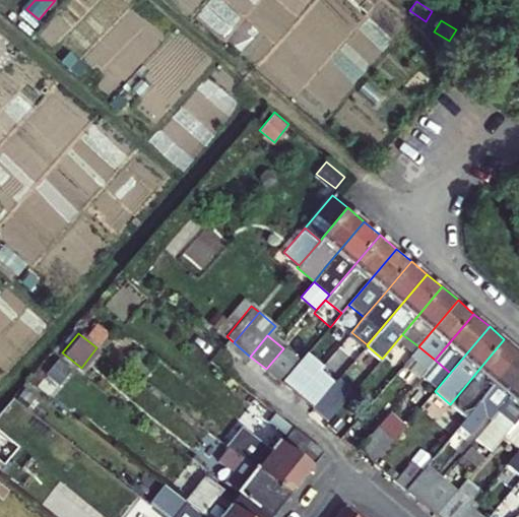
[(518,350),(504,339),(478,370),(465,386),(450,404),(466,417),(518,353),(518,350)]
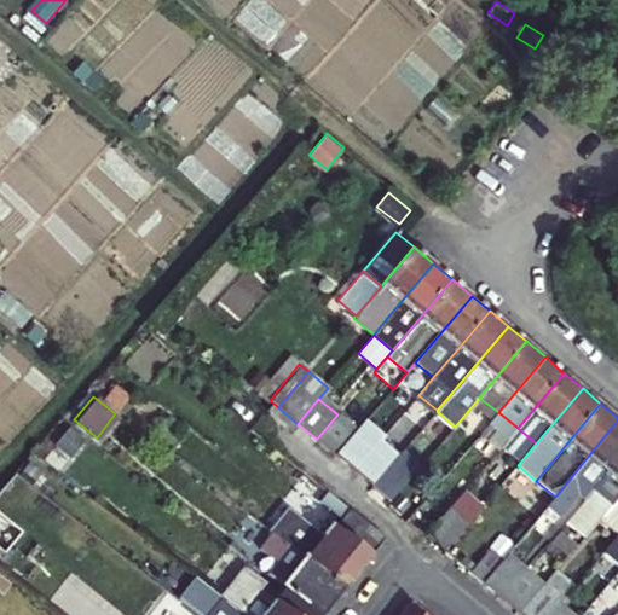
[(338,415),(317,439),(336,456),(356,431),(338,415)]
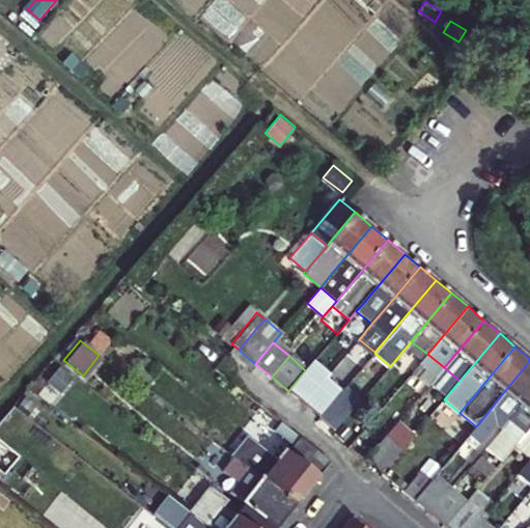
[(288,391),(304,405),(331,372),(315,359),(305,370),(288,391)]
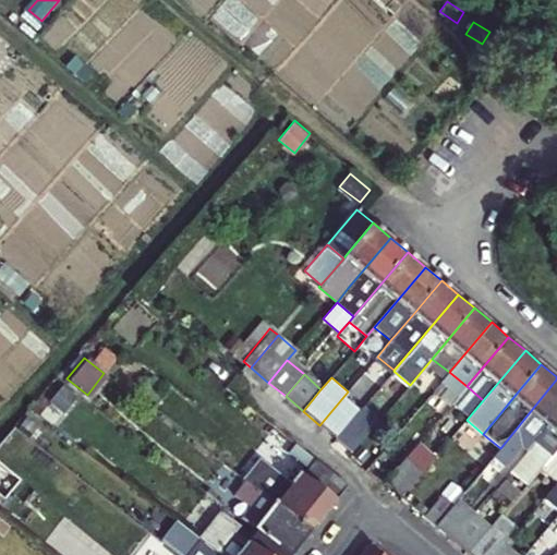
[(528,437),(533,443),(556,413),(556,379),(500,448),(493,457),(503,467),(528,437)]
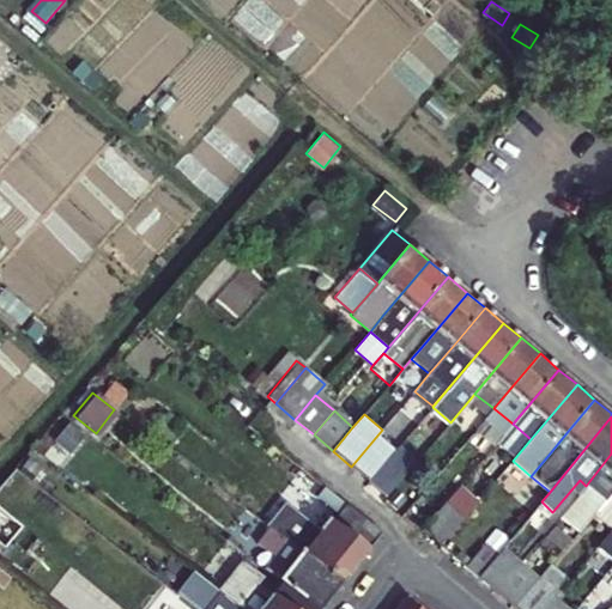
[(368,482),(399,445),(382,430),(351,467),(368,482)]
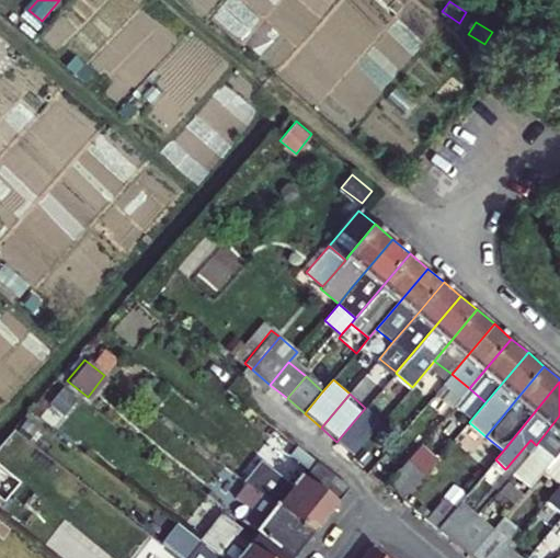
[(381,422),(365,408),(336,442),(335,443),(352,456),(381,422)]
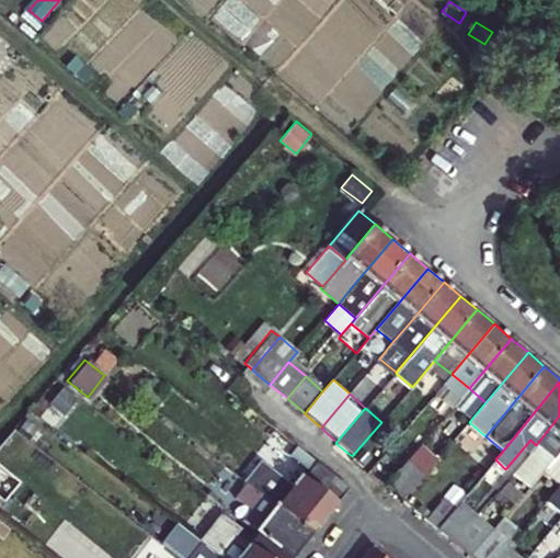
[(553,458),(559,451),(559,416),(536,445),(512,474),(529,488),(553,458)]
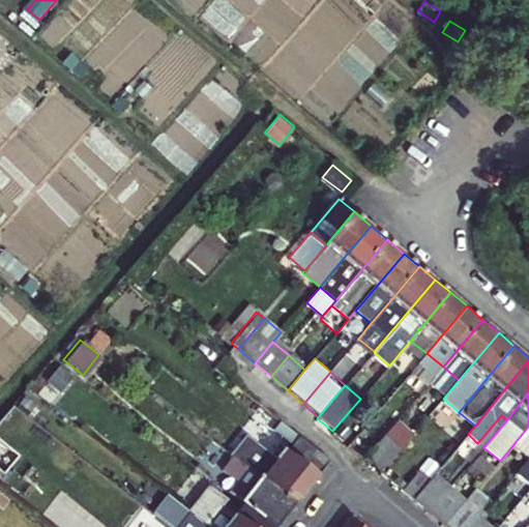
[(234,454),(264,477),(278,459),(248,436),(234,454)]
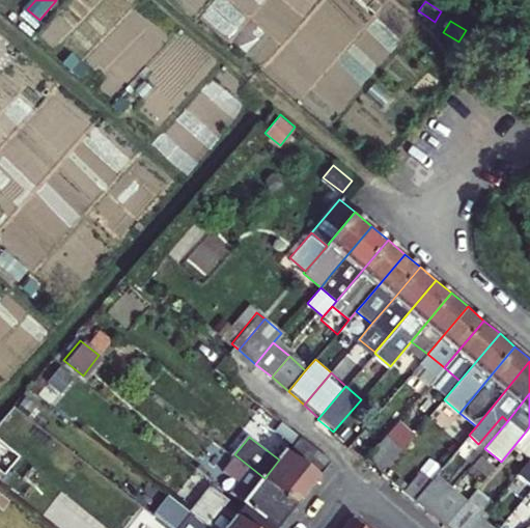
[(381,473),(399,451),(383,439),(365,460),(381,473)]
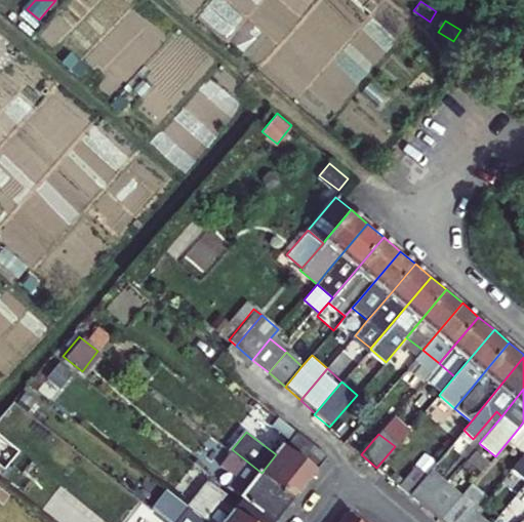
[(293,496),(308,479),(317,466),(285,442),(276,454),(262,473),(293,496)]
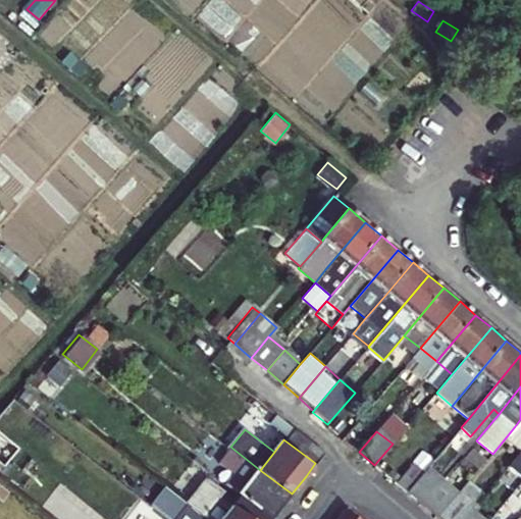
[(242,495),(260,470),(230,447),(220,461),(235,472),(226,483),(242,495)]
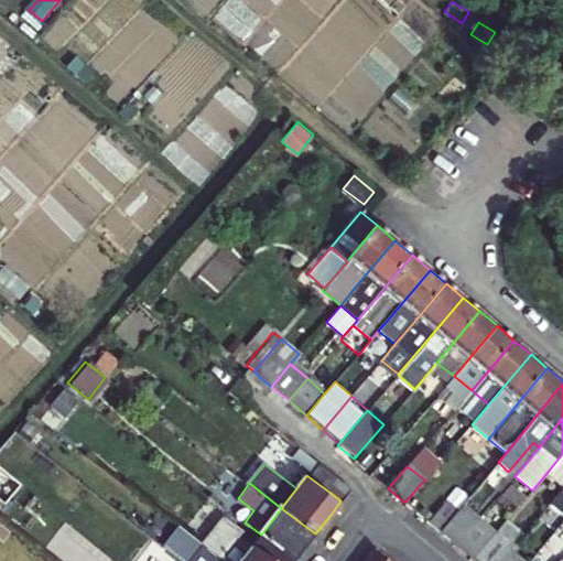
[(562,487),(550,504),(562,516),(562,487)]
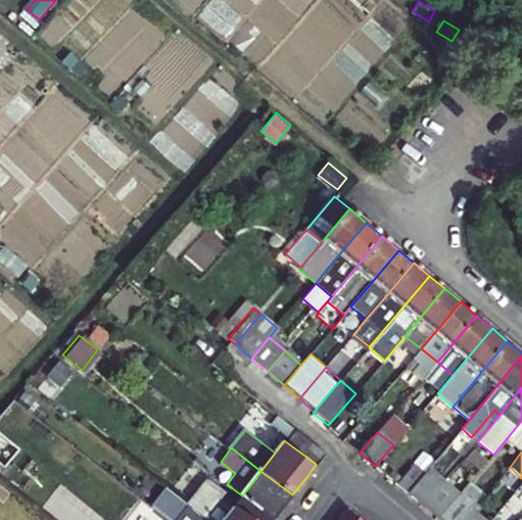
[(408,492),(427,470),(417,461),(396,483),(408,492)]
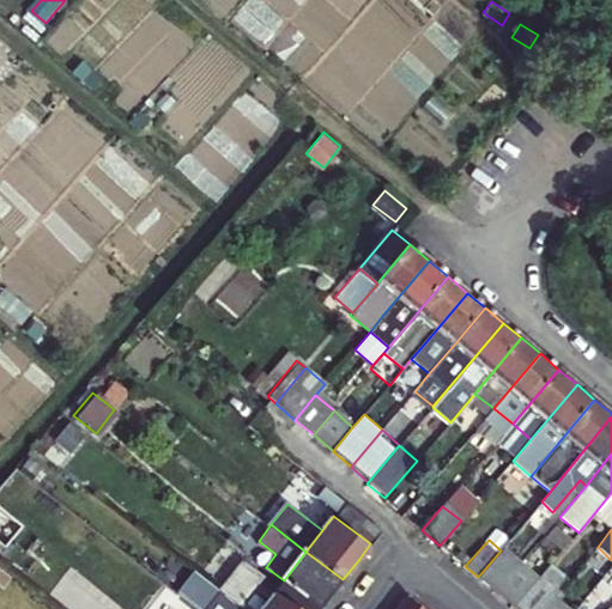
[(497,592),(522,562),(503,546),(501,550),(478,577),(497,592)]
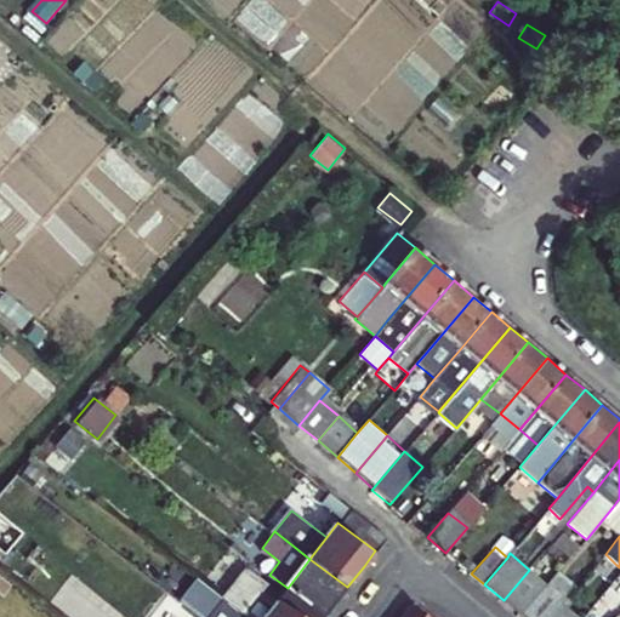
[(347,587),(310,559),(288,588),(283,593),(279,599),(302,616),(323,616),(335,603),(347,587)]
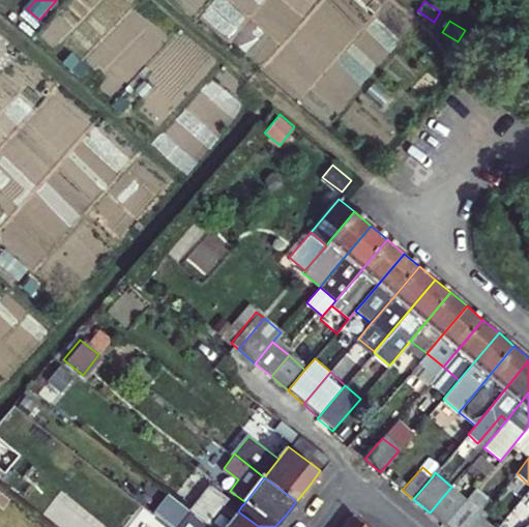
[(190,509),(208,522),(229,497),(211,482),(190,509)]
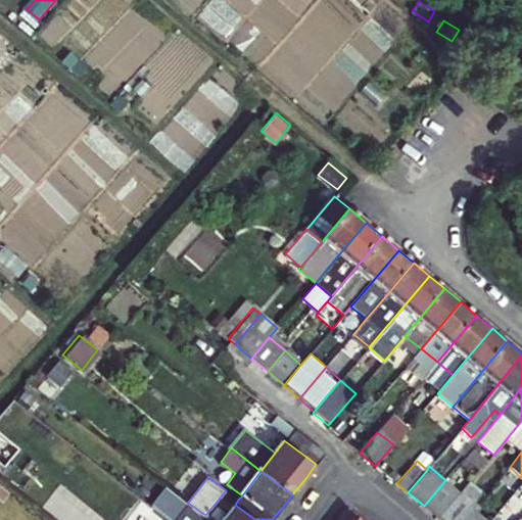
[(439,518),(461,493),(445,480),(424,506),(439,518)]
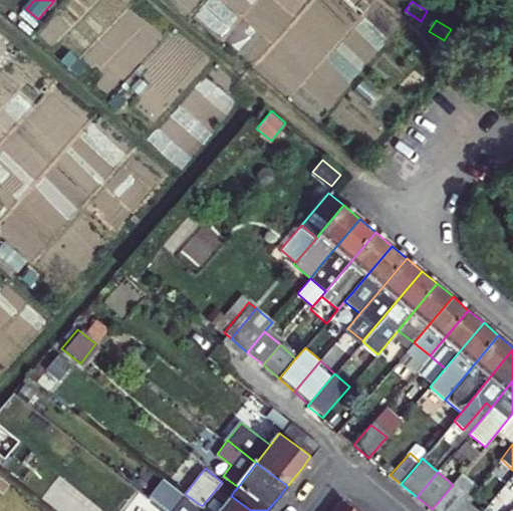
[(433,510),(456,510),(463,504),(476,488),(461,475),(453,485),(432,509),(433,510)]
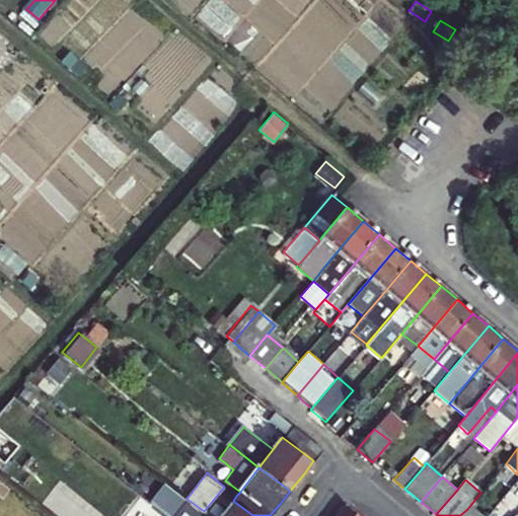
[(169,515),(209,515),(204,511),(187,499),(164,483),(150,502),(169,515)]
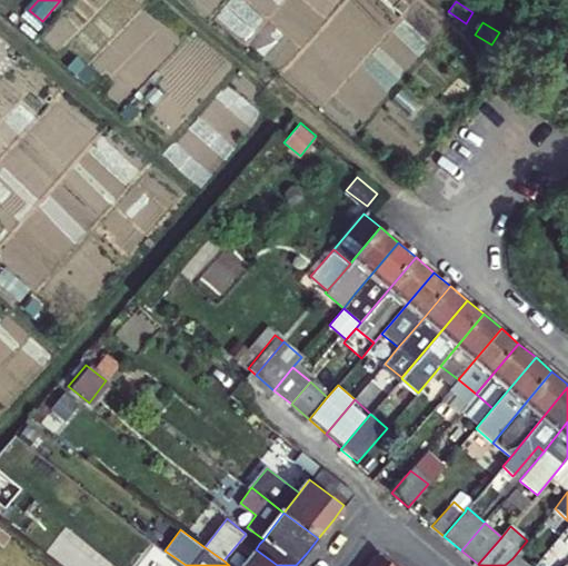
[(259,544),(246,534),(223,560),(229,565),(242,565),(256,549),(259,544)]
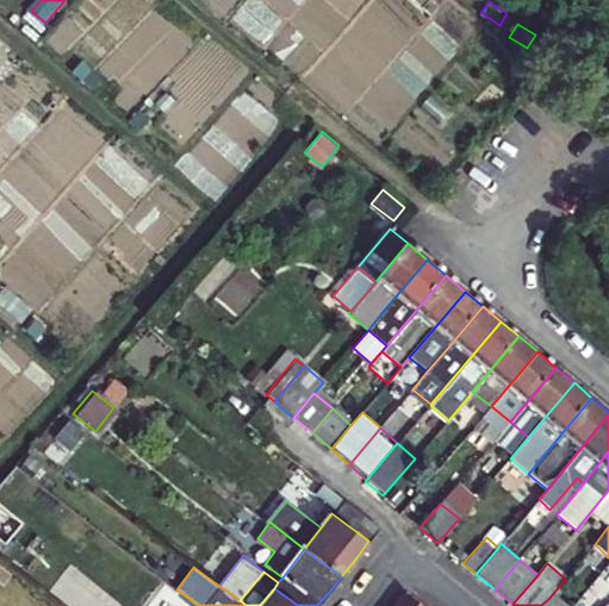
[(297,605),(274,588),(260,605),(297,605)]
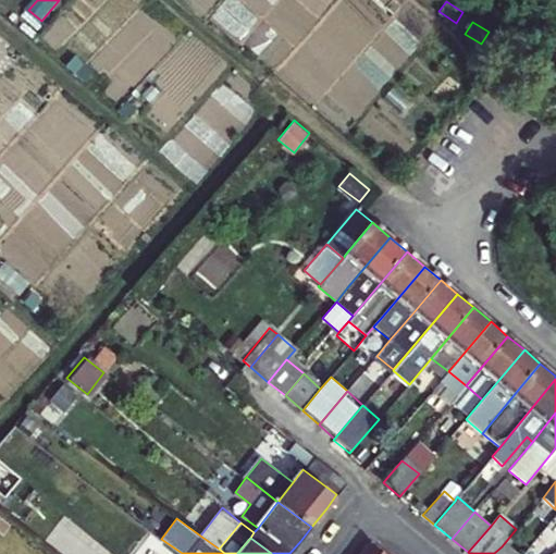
[(379,553),(367,544),(359,553),(379,553)]
